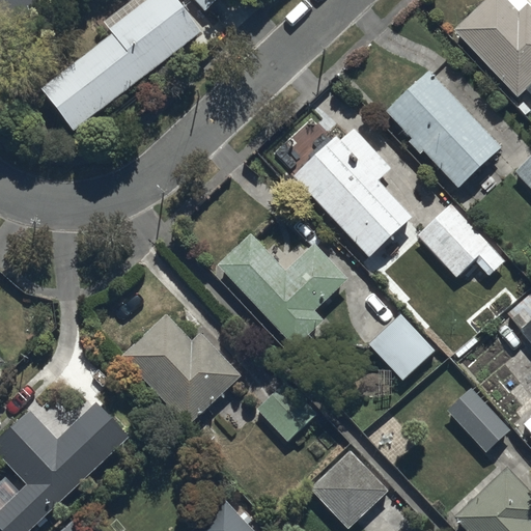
[(0,0),(0,31),(4,36),(42,0),(0,0)]
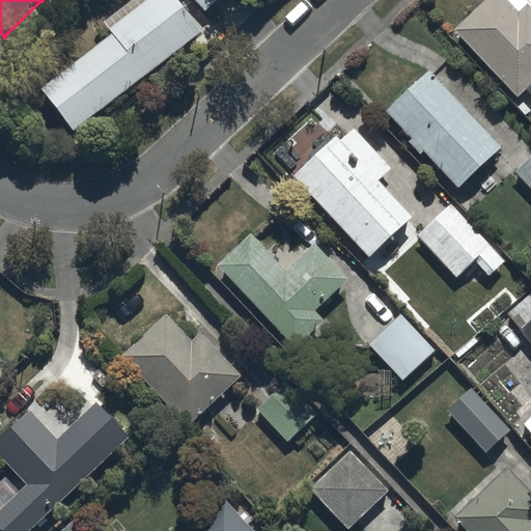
[(40,85),(74,128),(203,28),(180,0),(130,0),(104,21),(112,30),(40,85)]
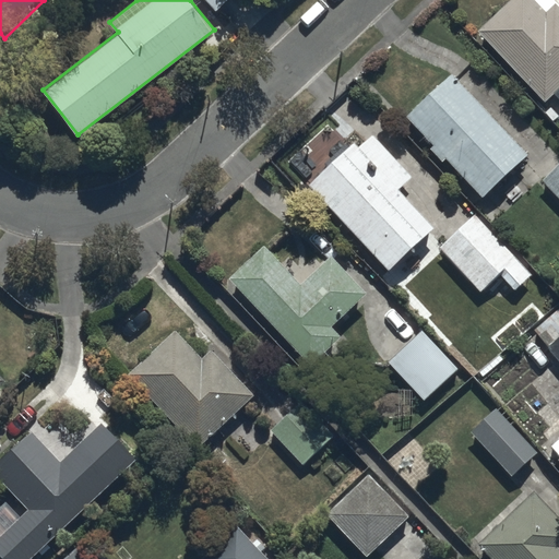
[(206,0),(217,10),(227,0),(206,0)]
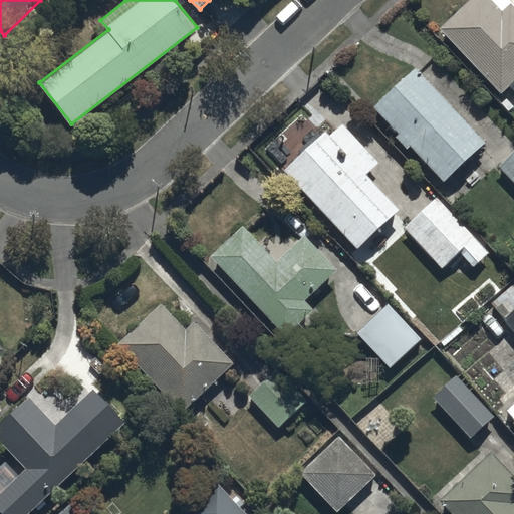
[(469,0),(442,25),(502,92),(511,84),(513,87),(513,3),(511,0),(469,0)]
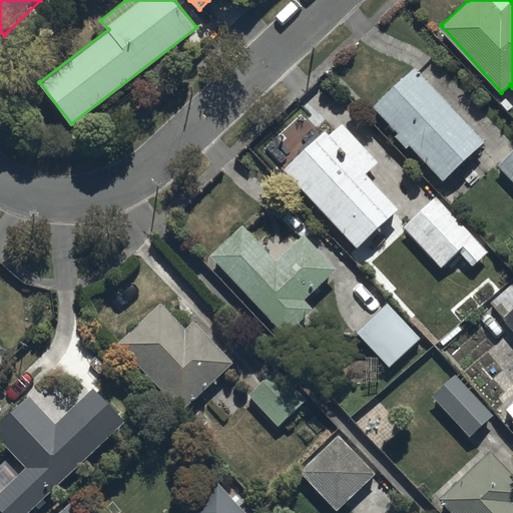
[(416,65),(374,104),(398,133),(395,135),(406,147),(409,144),(441,180),(484,141),(416,65)]
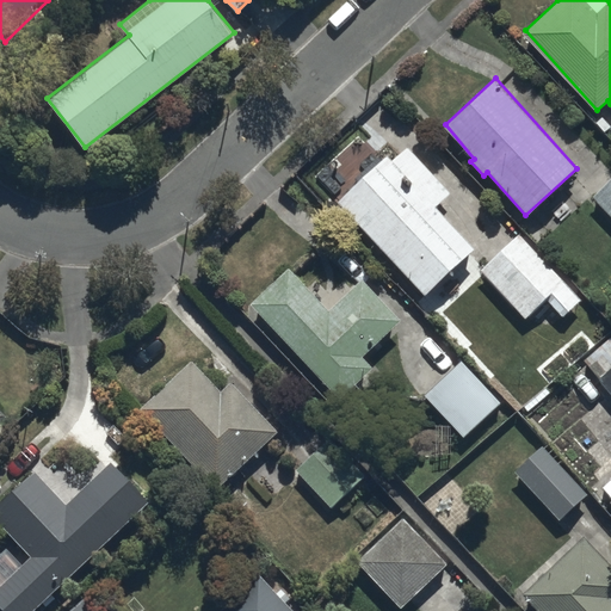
[(389,152),(337,202),(424,294),(475,246),(437,205),(450,193),(407,148),(396,159),(389,152)]
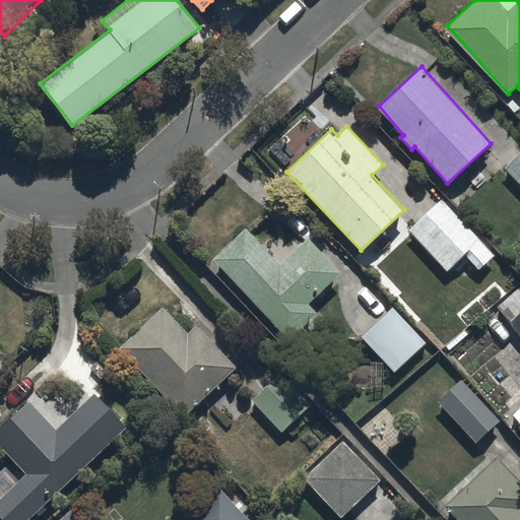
[(519,147),(501,167),(519,185),(519,147)]
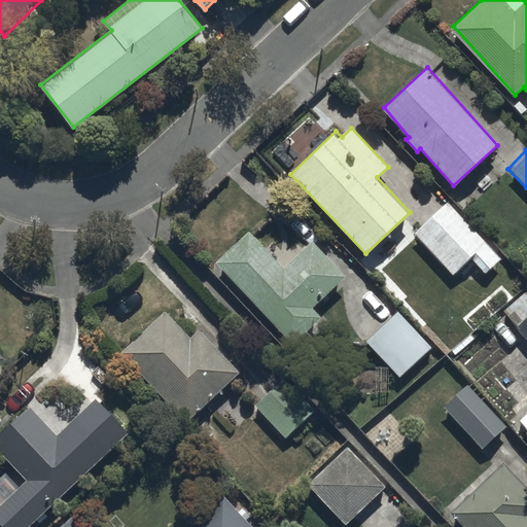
[(448,200),(414,231),(454,274),(471,258),(488,276),(504,260),(448,200)]
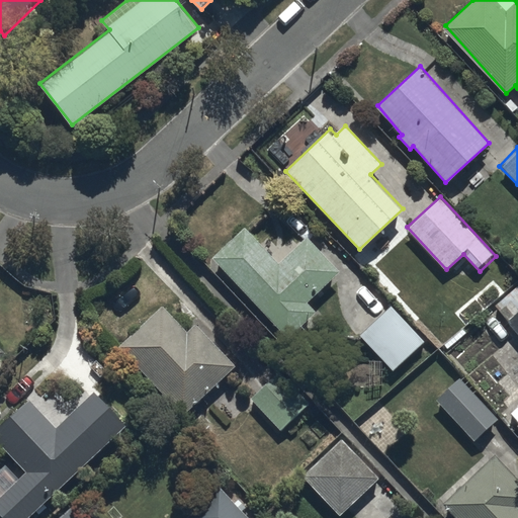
[(245,225),(211,255),(287,338),(317,311),(308,301),(340,272),(308,236),(280,262),(245,225)]
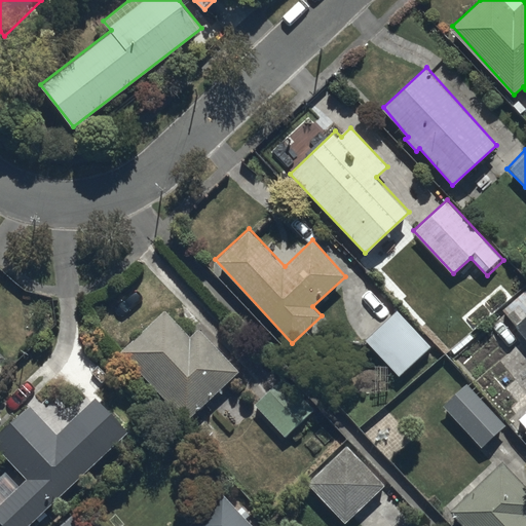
[(525,291),(503,310),(525,337),(525,291)]
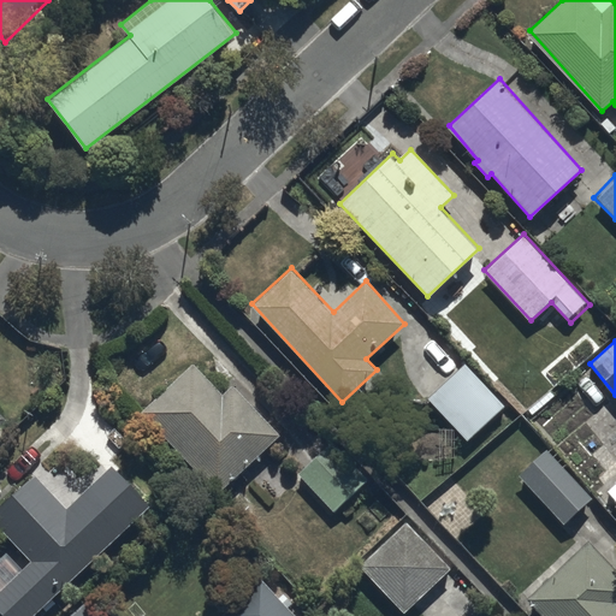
[(191,361),(140,408),(215,493),(282,436),(235,383),(221,395),(191,361)]
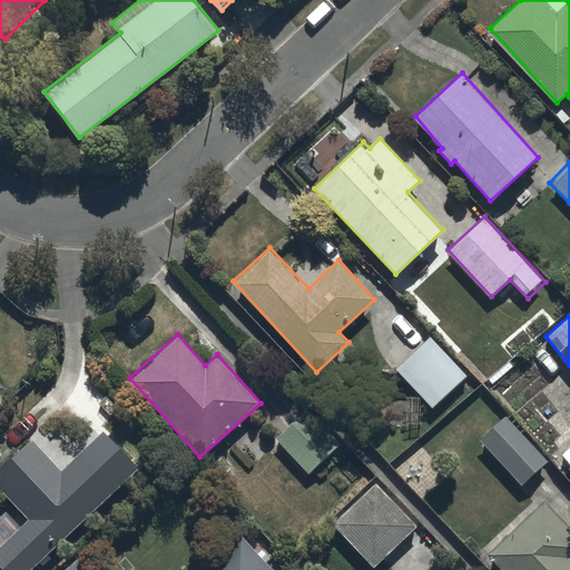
[(431,335),(394,370),(432,410),(469,376),(431,335)]
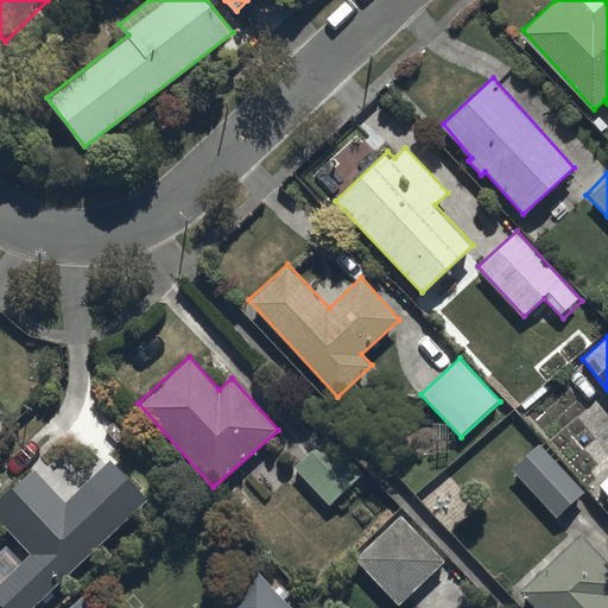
[(324,437),(295,467),(333,505),(362,475),(324,437)]
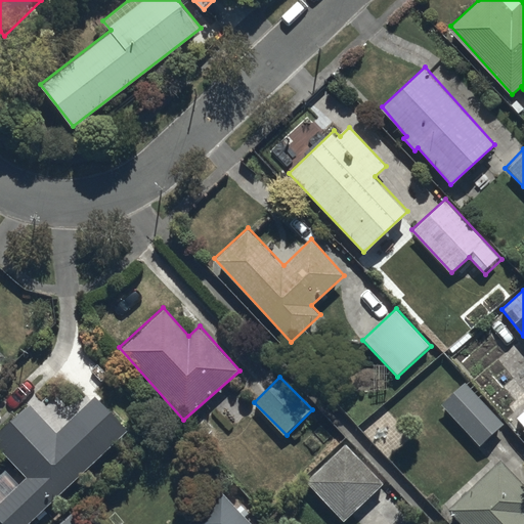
[(466,381),(441,403),(481,445),(506,423),(466,381)]
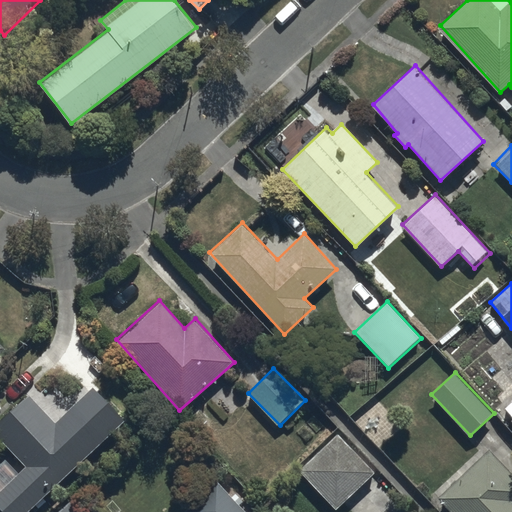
[(28,393),(0,420),(0,437),(26,465),(0,489),(0,505),(6,511),(29,511),(126,419),(94,385),(56,422),(28,393)]
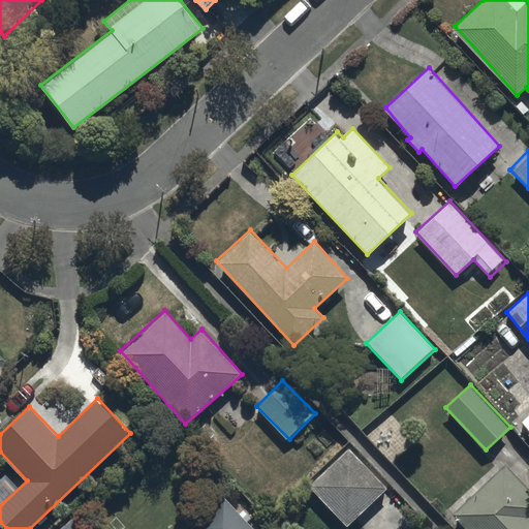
[(528,429),(528,430),(527,432),(528,434),(528,410),(520,418),(528,429)]
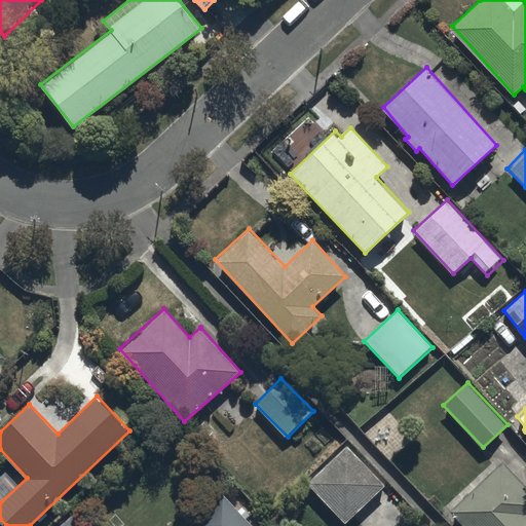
[(305,485),(344,525),(386,484),(347,444),(305,485)]
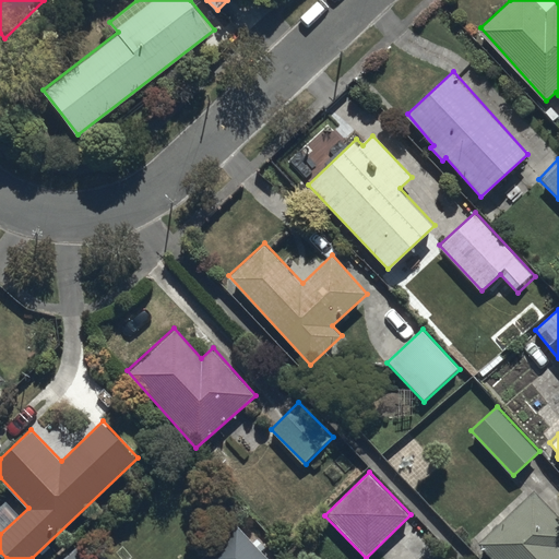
[(558,558),(558,515),(533,488),(476,542),(492,558),(558,558)]
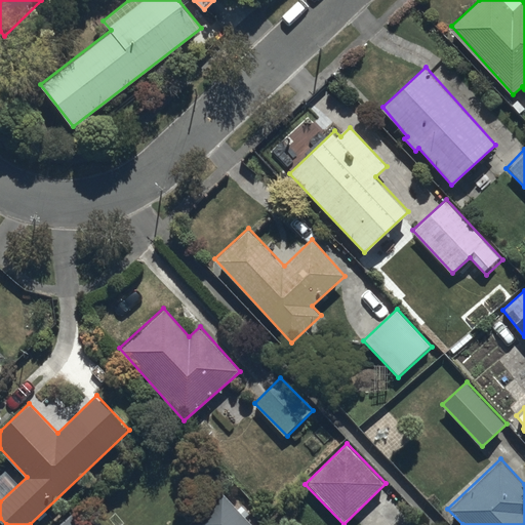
[(252,524),(220,492),(190,522),(193,524),(252,524)]
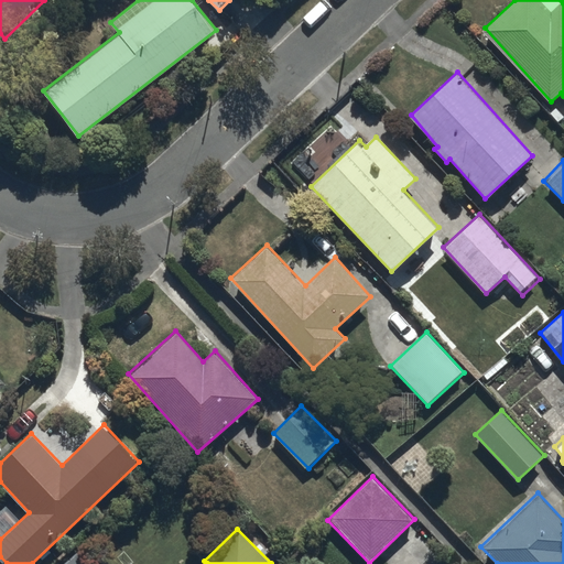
[(101,563),(84,543),(61,563),(101,563)]
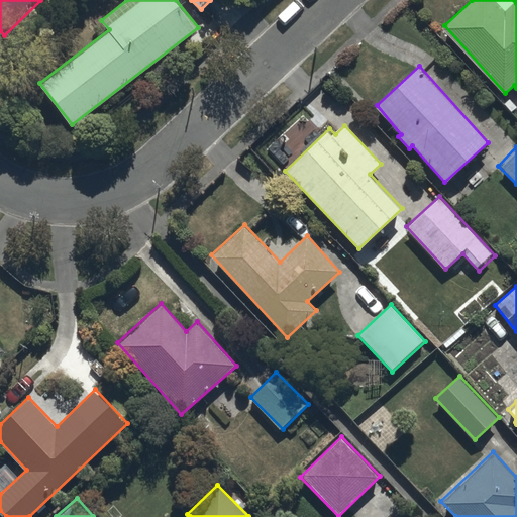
All buildings are outlined.
